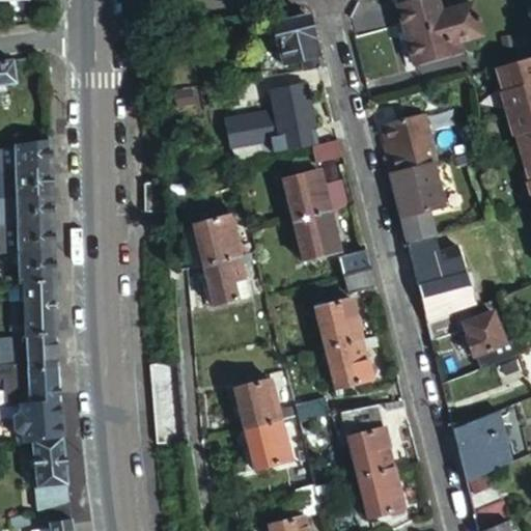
[(448,44),(459,42),(480,35),(478,27),(479,25),(480,24),(480,22),(479,19),(478,16),(477,15),(475,15),(474,14),(472,5),(441,14),(436,0),(421,0),(396,7),(412,64),(451,54),(448,44)]
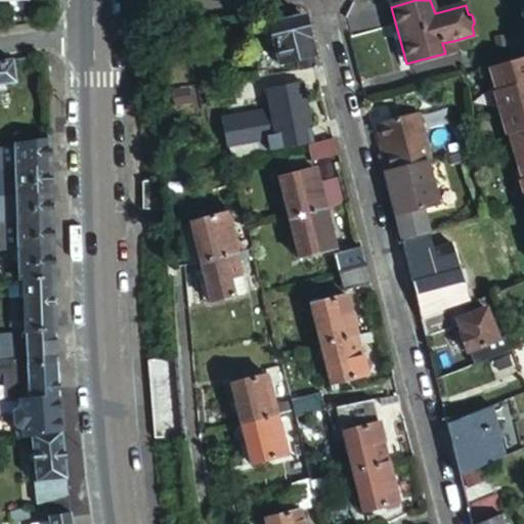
[(316,69),(303,17),(266,26),(271,49),(274,48),(277,64),(295,60),(297,72),(316,69)]
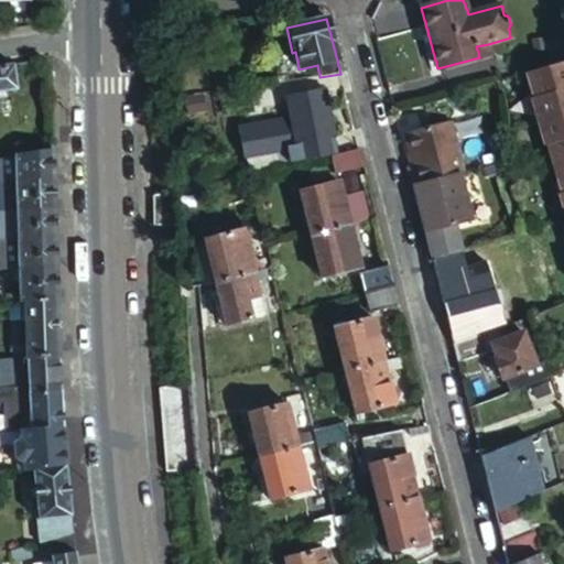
[(490,54),(488,44),(476,46),(479,57),(490,54)]
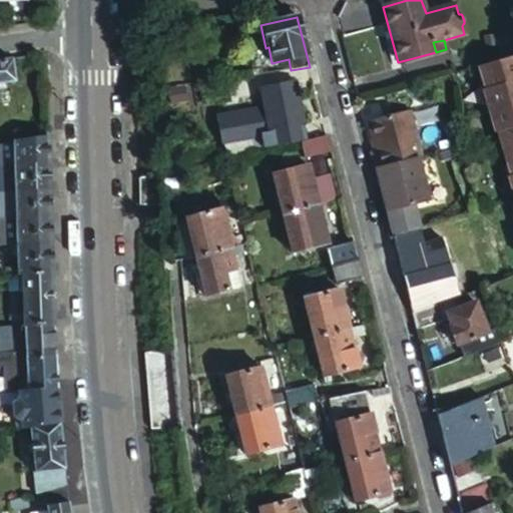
[(512,102),(512,53),(478,64),(486,88),(481,89),(487,110),(512,102)]
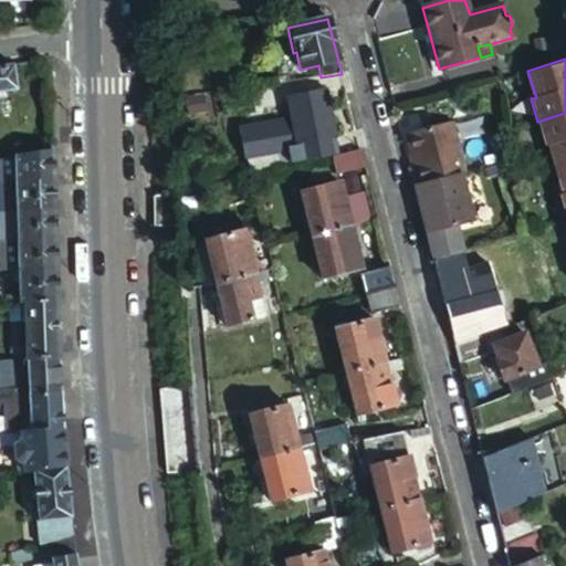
[(12,67),(0,69),(0,95),(16,93),(12,67)]
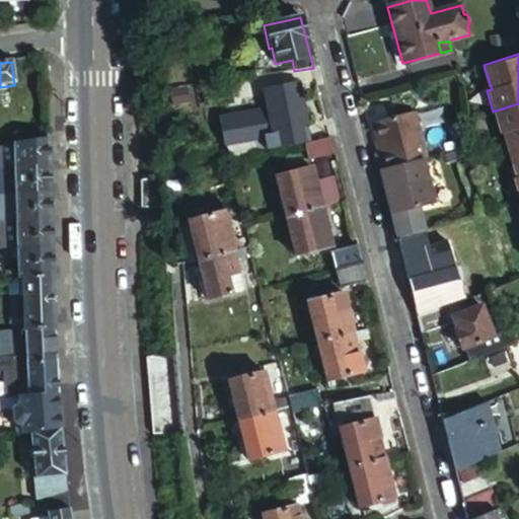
[(298,83),(263,90),(272,134),(307,127),(298,83)]
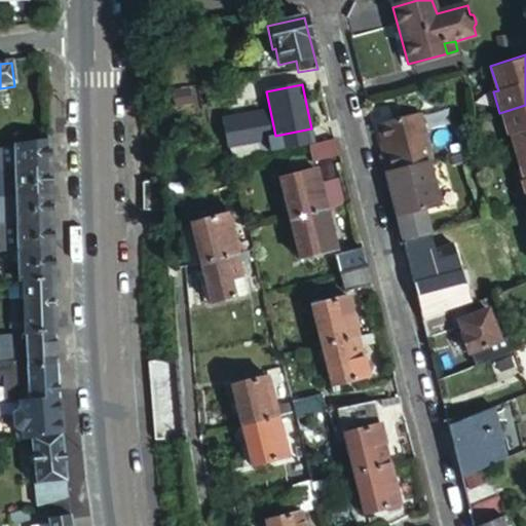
[(517,157),(525,154),(525,105),(499,113),(505,136),(510,135),(517,157)]
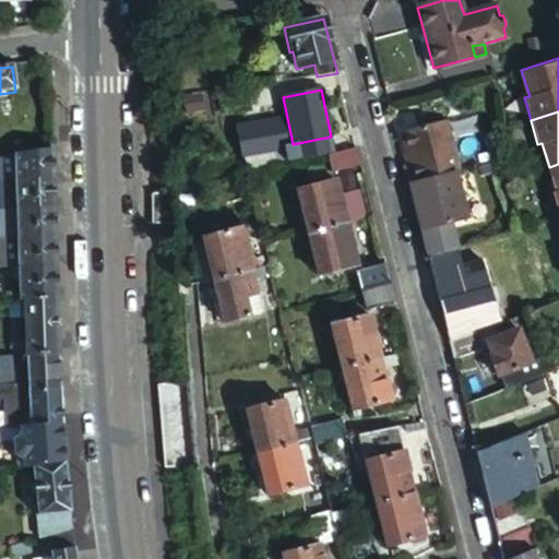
[(406,177),(408,183),(454,170),(460,168),(448,119),(402,131),(411,164),(403,165),(406,177)]
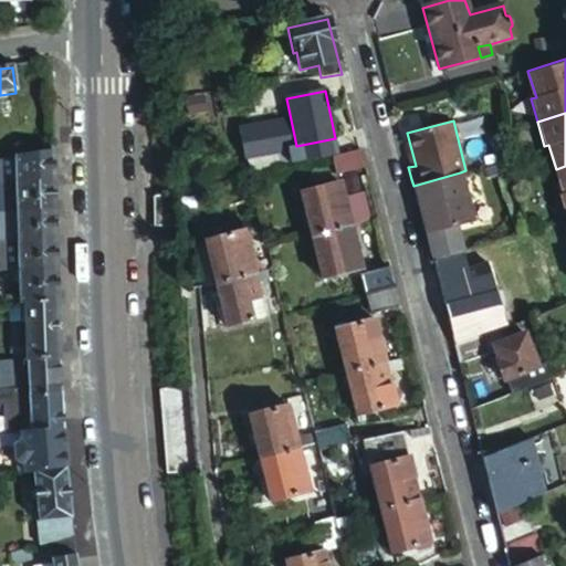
[(365,168),(359,150),(332,157),(335,176),(365,168)]
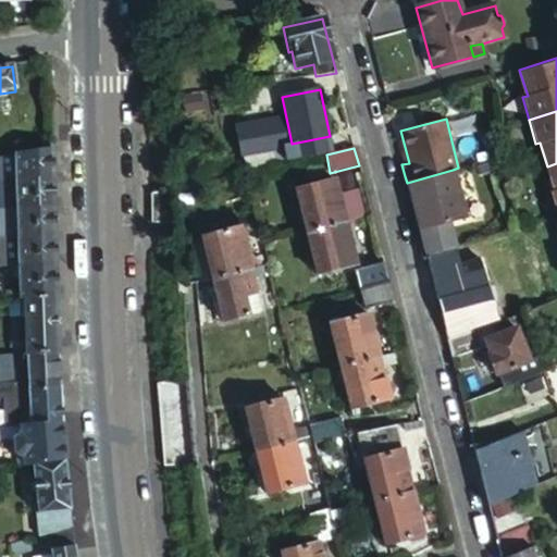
[(53,180),(53,149),(13,156),(14,181),(53,180)]
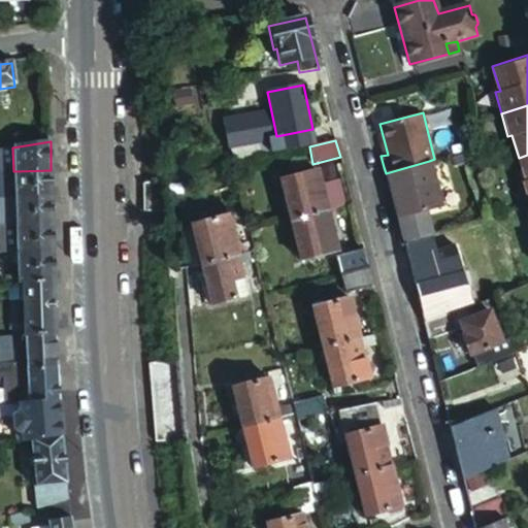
[(0,173),(13,171),(12,147),(0,149),(0,173)]
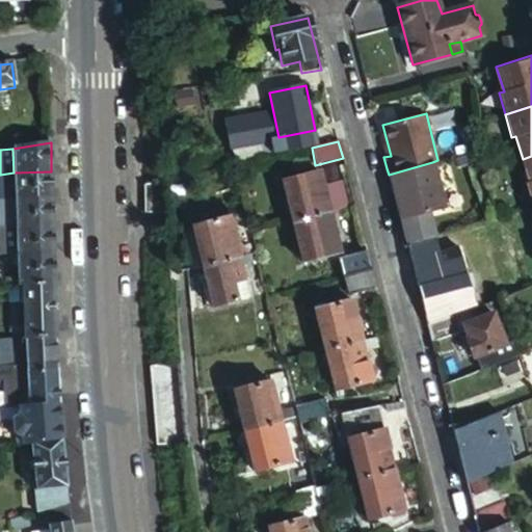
[(531,207),(531,156),(523,159),(530,184),(525,186),(531,208),(531,207)]
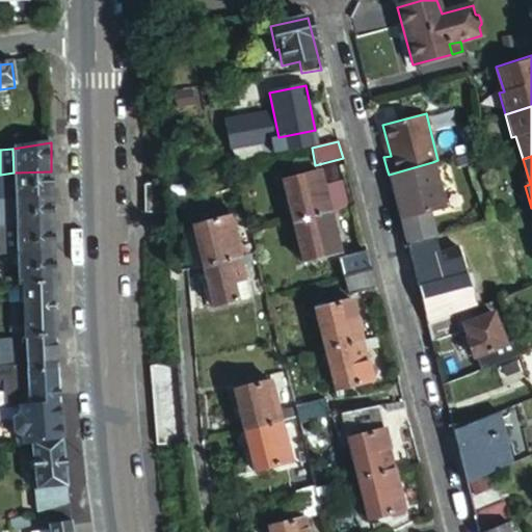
[(432,162),(389,175),(400,221),(445,209),(432,162)]
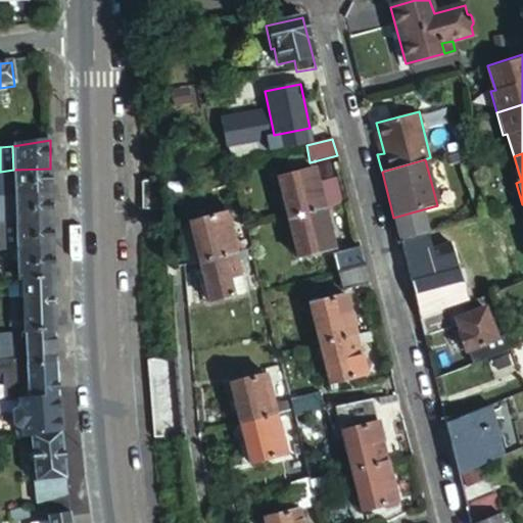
[(51,196),(50,169),(13,170),(0,172),(0,178),(1,179),(13,177),(14,198),(51,196)]
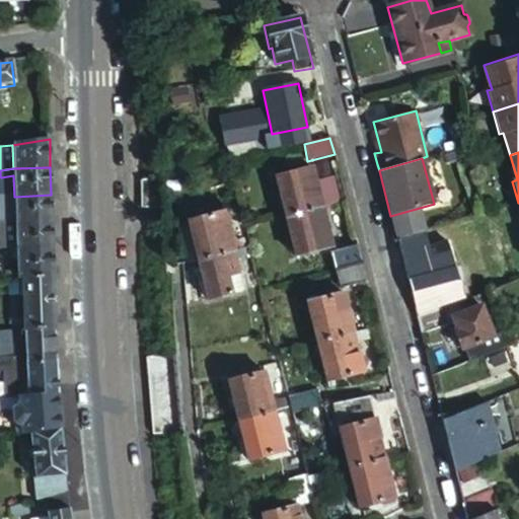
[(322,207),(316,182),(313,168),(276,178),(285,216),(322,207)]
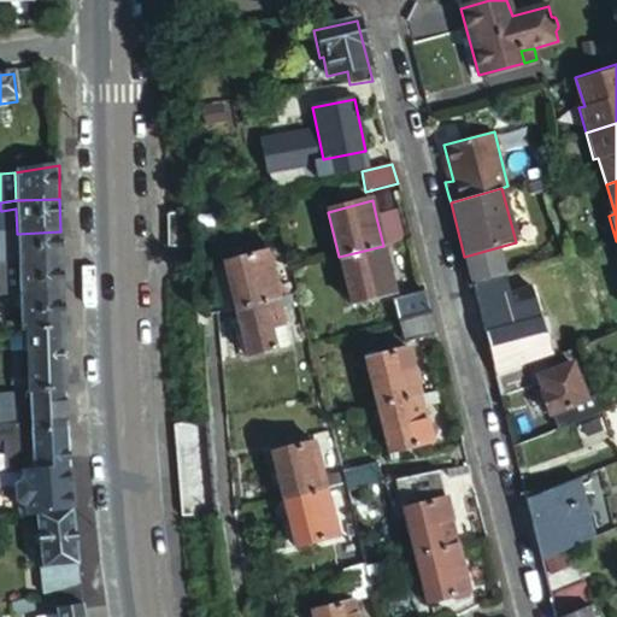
[(17,234),(16,209),(1,211),(3,235),(17,234)]
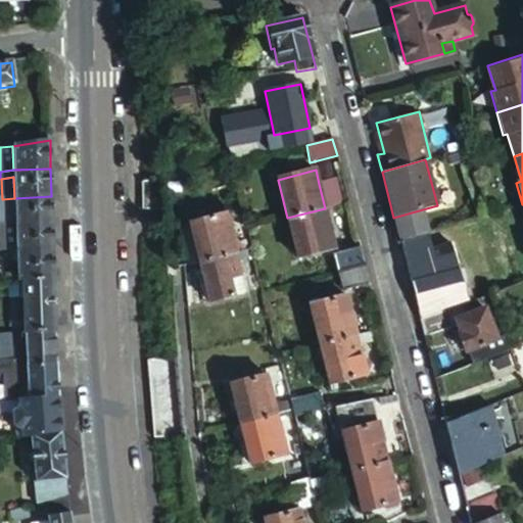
[(336,179),(319,184),(325,208),(341,204),(336,179)]
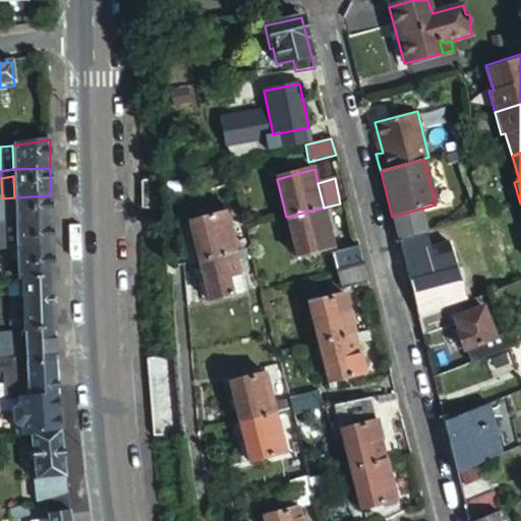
[(159,179),(141,180),(142,209),(159,209),(159,179)]
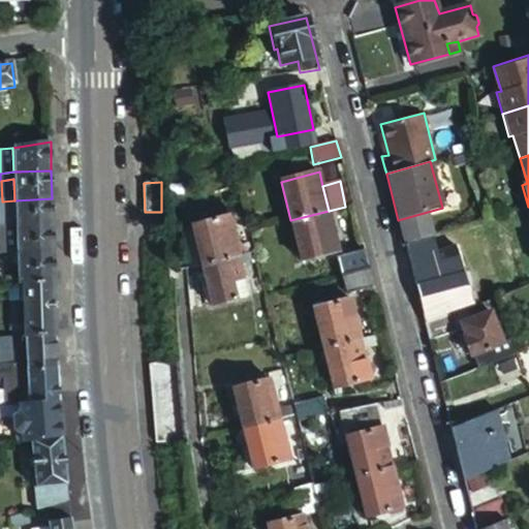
[(54,226),(52,198),(14,200),(16,227),(54,226)]
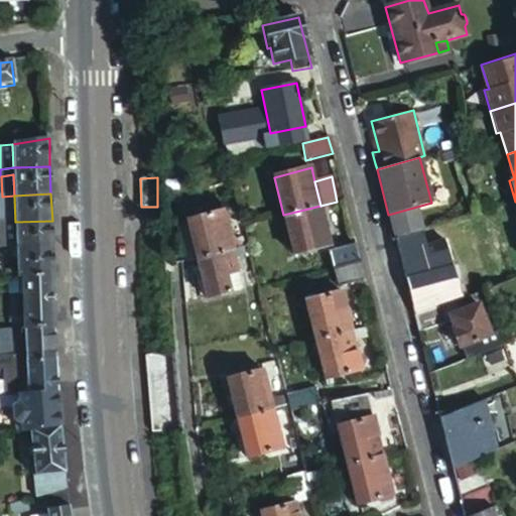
[(3,224),(15,222),(14,196),(2,197),(3,224)]
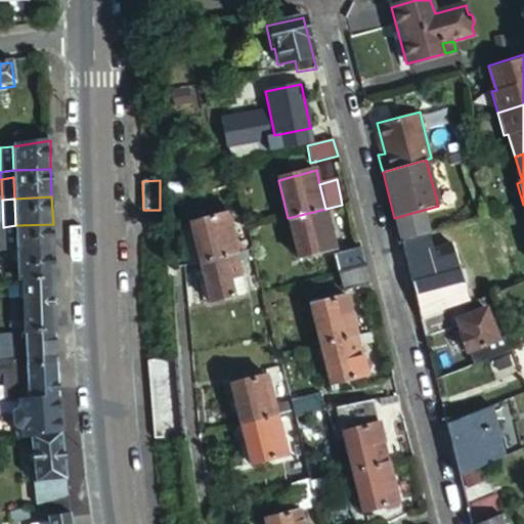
[(335,249),(325,209),(288,218),(297,258),(335,249)]
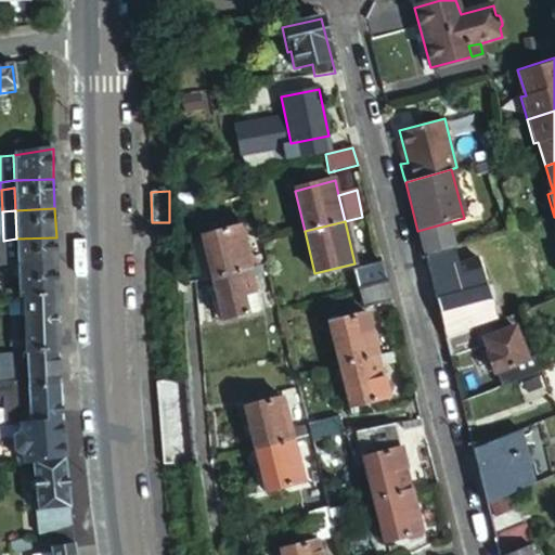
[(199,237),(210,278),(234,272),(249,269),(240,227),(199,237)]
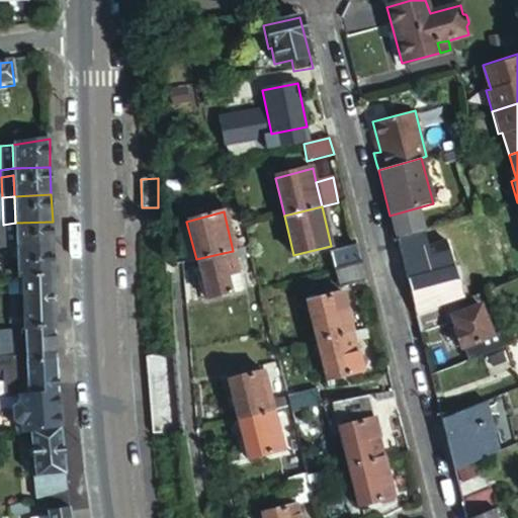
[(53,222),(15,223),(16,249),(53,248),(53,222)]
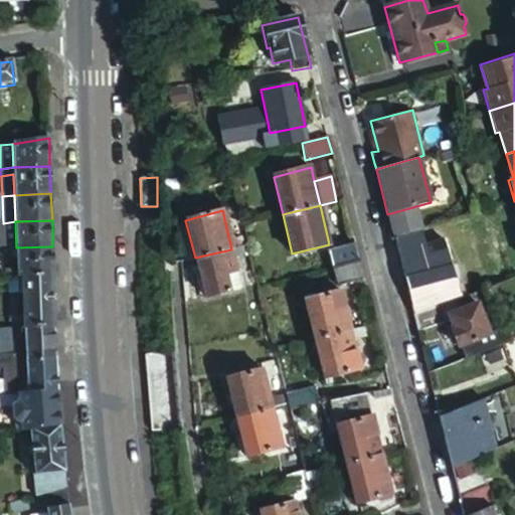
[(328,250),(333,268),(359,262),(354,243),(328,250)]
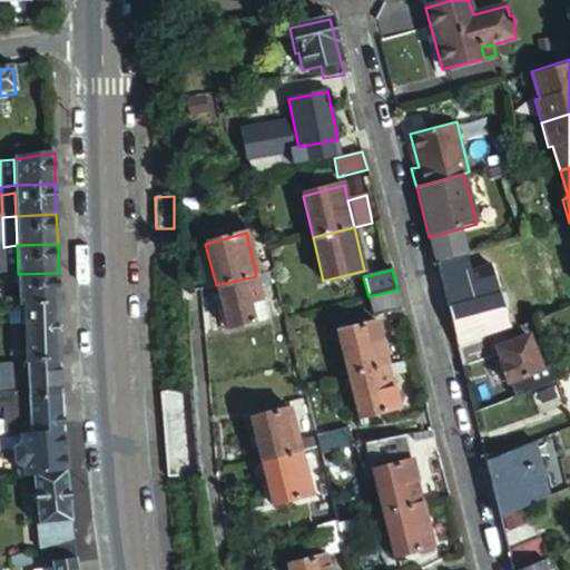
[(59,302),(58,273),(18,274),(11,274),(8,275),(0,276),(0,281),(5,281),(8,281),(17,279),(18,304),(23,304),(59,302)]
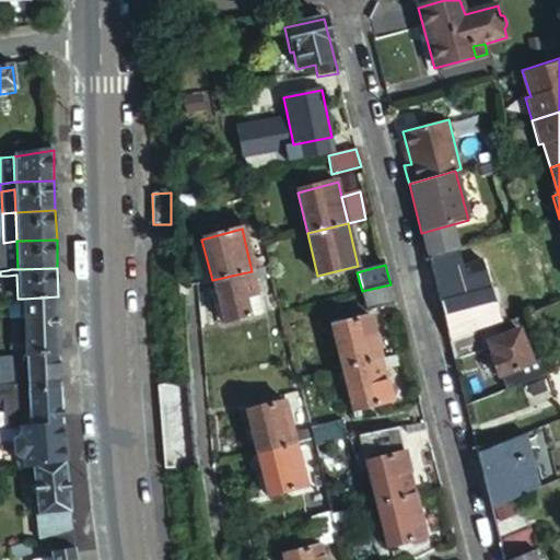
[(265,269),(252,271),(254,279),(267,277),(265,269)]
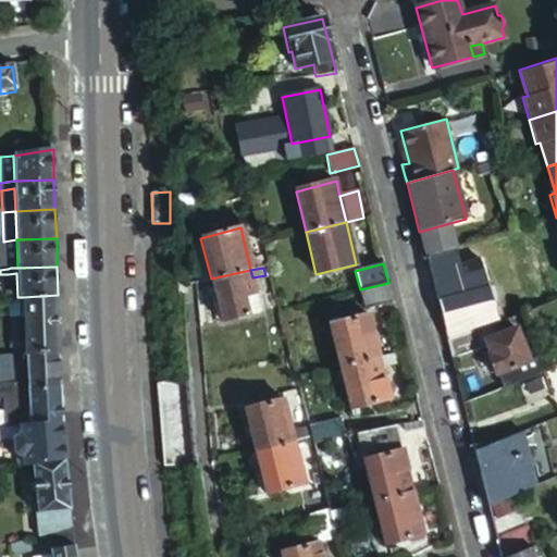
[(235,273),(211,279),(222,321),(249,316),(245,295),(257,293),(252,277),(250,270),(235,273)]
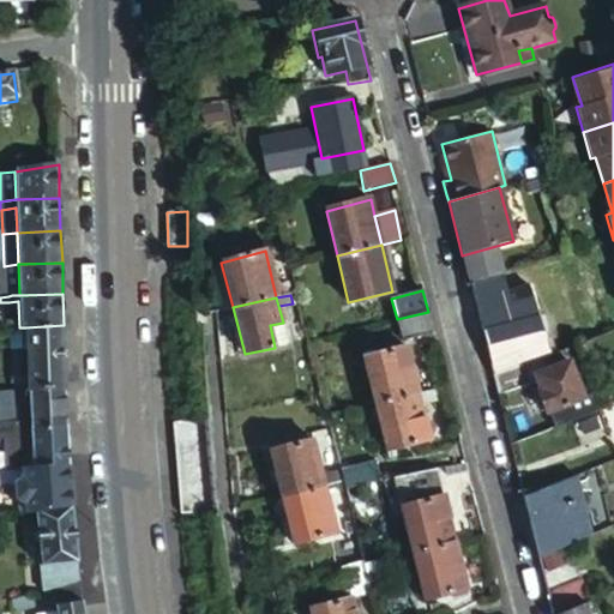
[(428,312),(397,319),(402,341),(433,333),(428,312)]
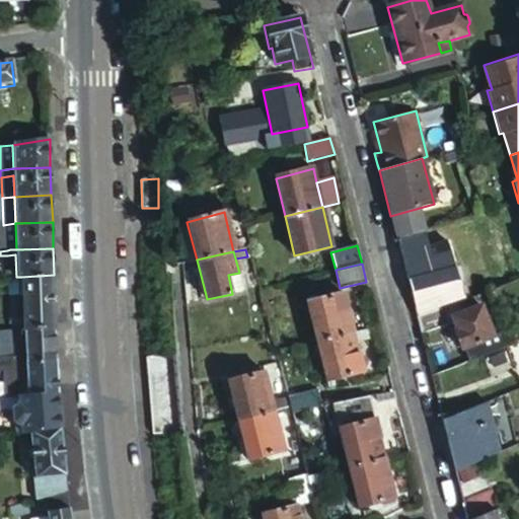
[(243,291),(239,273),(228,275),(232,294),(243,291)]
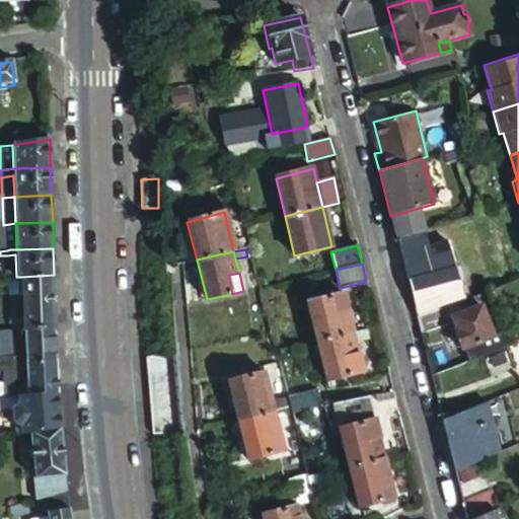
[(54,275),(21,277),(22,295),(24,332),(56,330),(54,275)]
